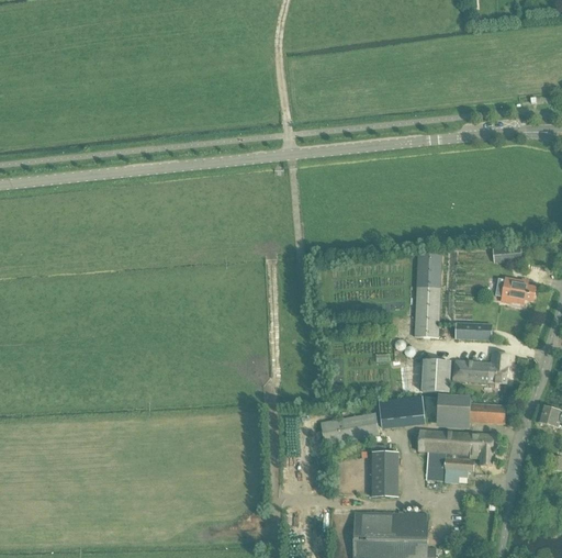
[(495,261),(523,258),(520,245),(494,247),(495,261)]
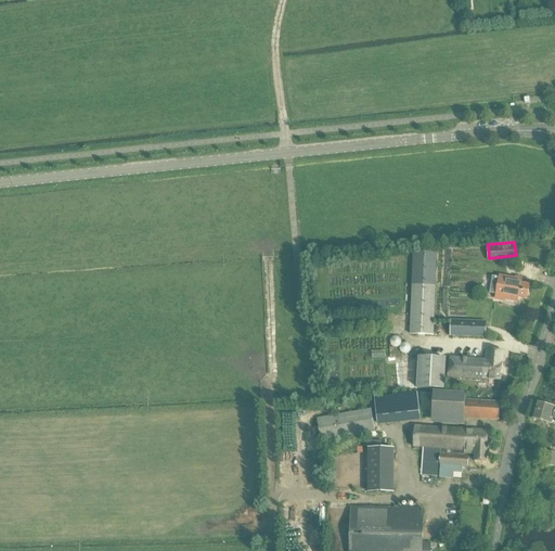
[(434,331),(436,251),(413,250),(410,331),(434,331)]
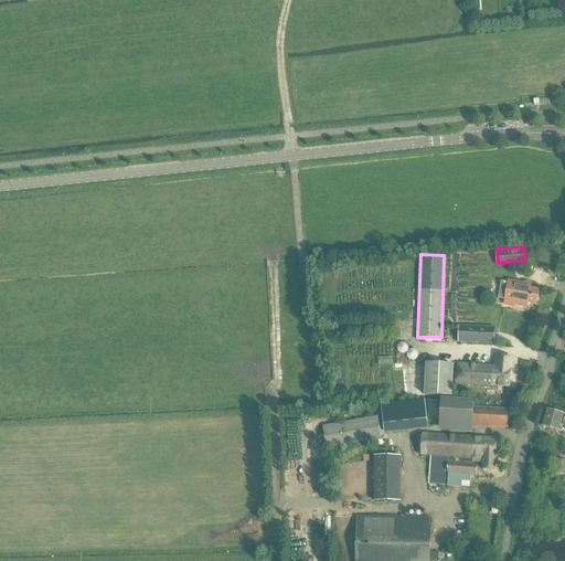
[(536,302),(539,287),(530,286),(531,283),(509,278),(504,300),(512,303),(513,297),(536,302)]
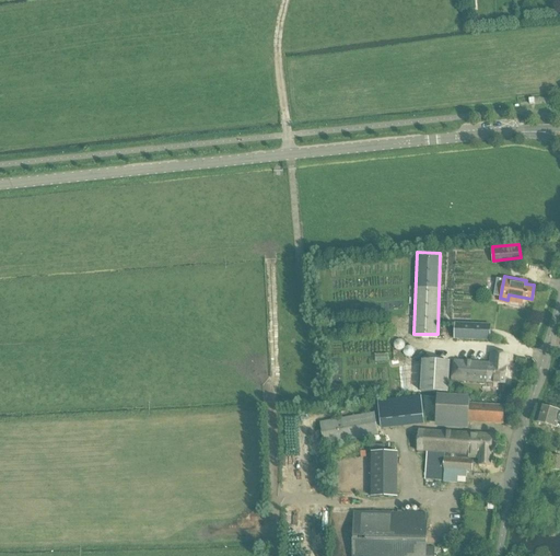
[(489,337),(490,322),(455,320),(454,335),(489,337)]
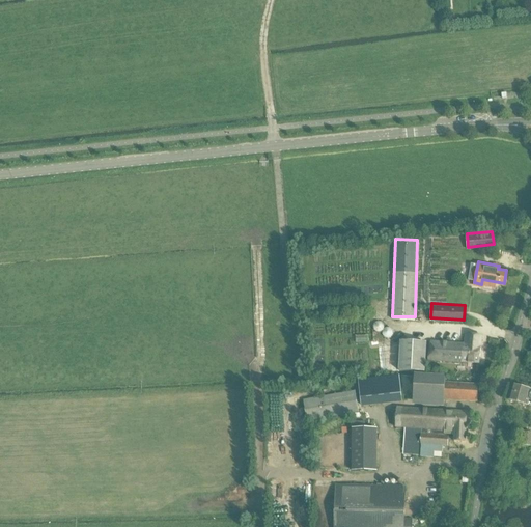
[(478,360),(481,333),(465,331),(464,341),(430,338),(427,357),(478,360)]
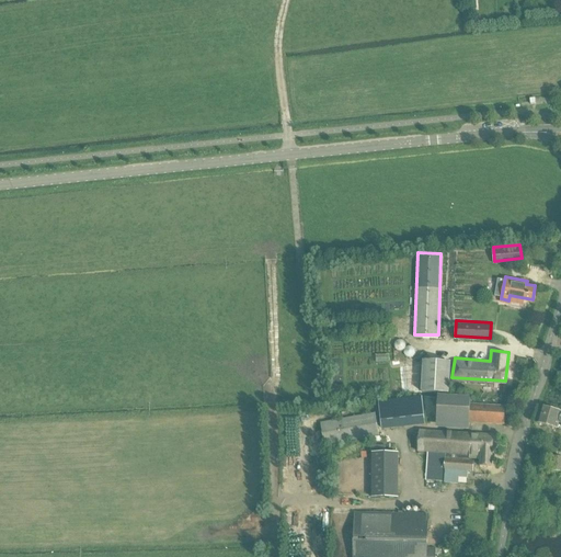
[(422,362),(398,364),(401,391),(421,389),(449,391),(450,360),(422,357),(422,362)]
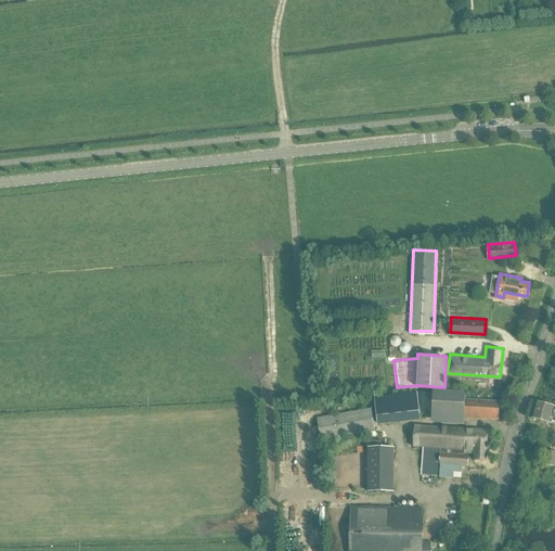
[(376,420),(420,415),(416,387),(373,392),(376,420)]
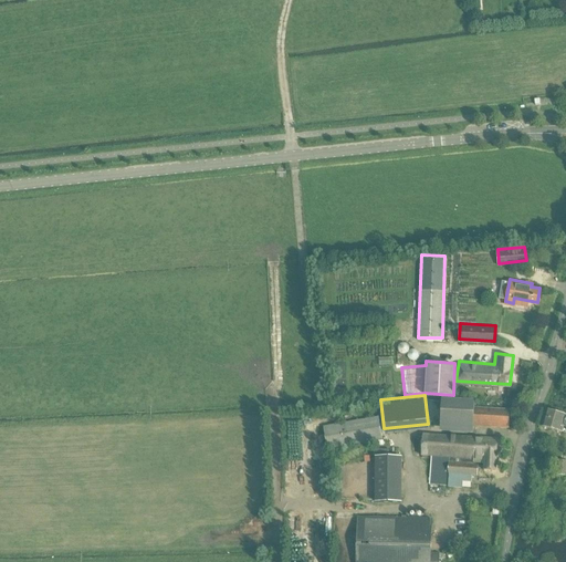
[(507,425),(509,407),(474,406),(474,398),(441,397),(440,424),(474,425),(474,424),(507,425)]
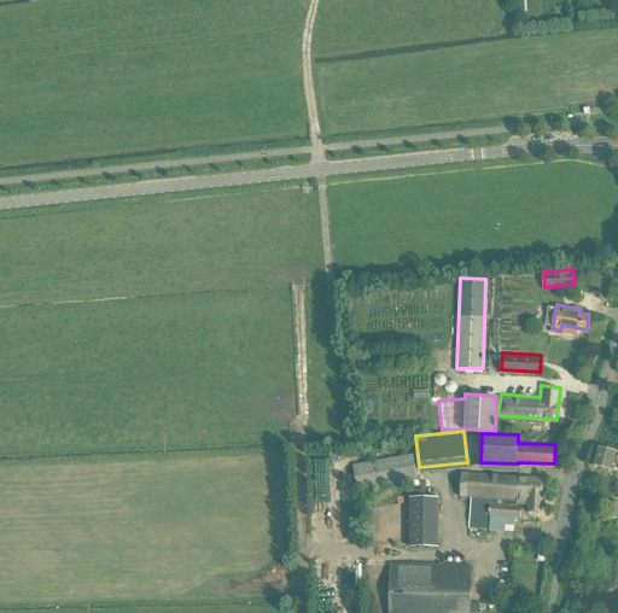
[(617,450),(596,444),(592,462),(613,468),(614,462),(617,462),(617,450)]
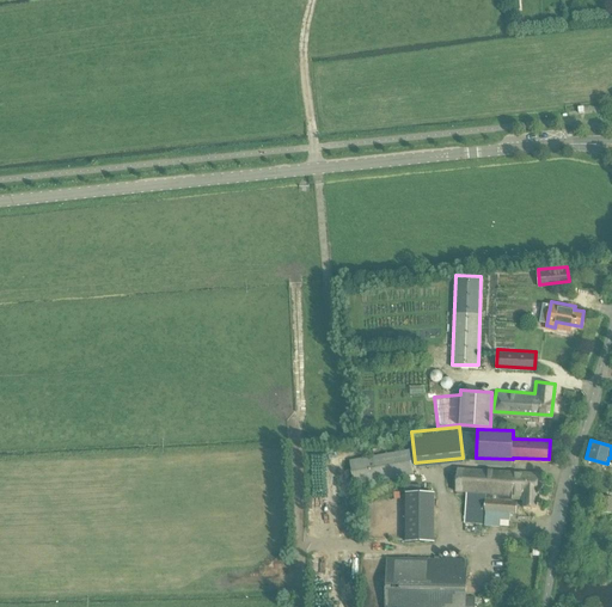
[(354,480),(412,470),(409,448),(349,459),(354,480)]
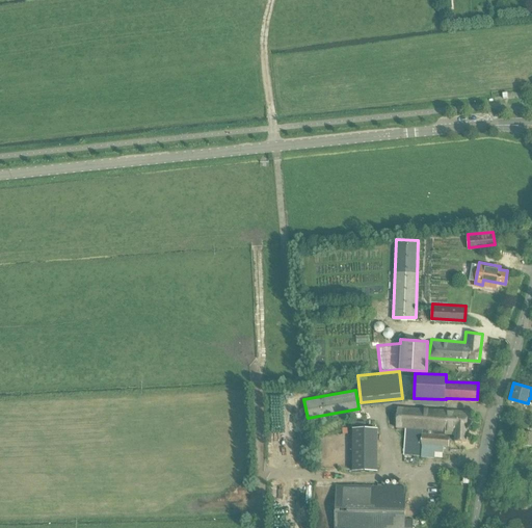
[(397,405),(396,426),(404,426),(403,445),(403,450),(403,452),(421,452),(421,454),(433,455),(433,450),(443,450),(443,444),(448,444),(448,434),(444,434),(445,432),(454,432),(454,439),(466,440),(467,410),(397,405)]
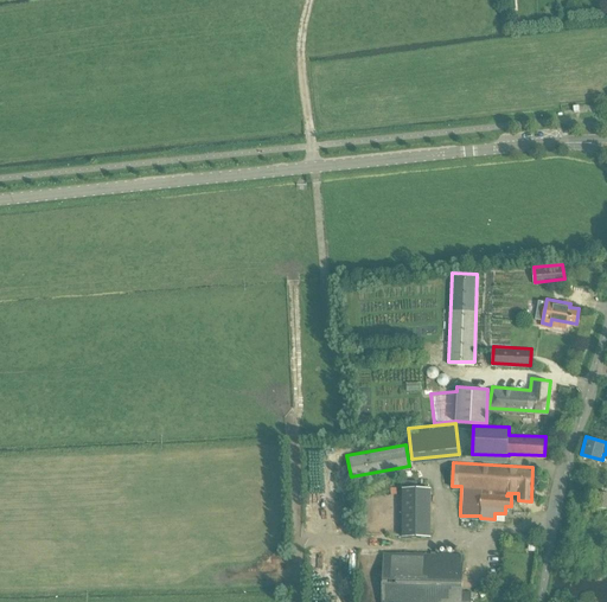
[(428,485),(402,485),(402,536),(428,536),(428,485)]
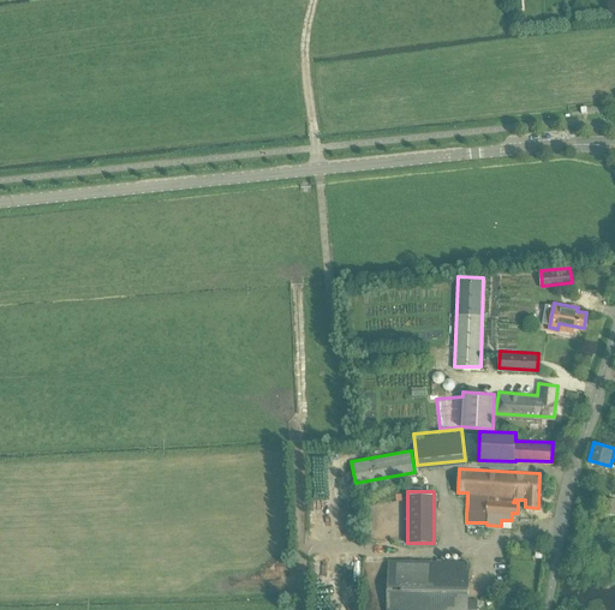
[(614,496),(605,496),(604,513),(614,513),(614,504),(614,496)]
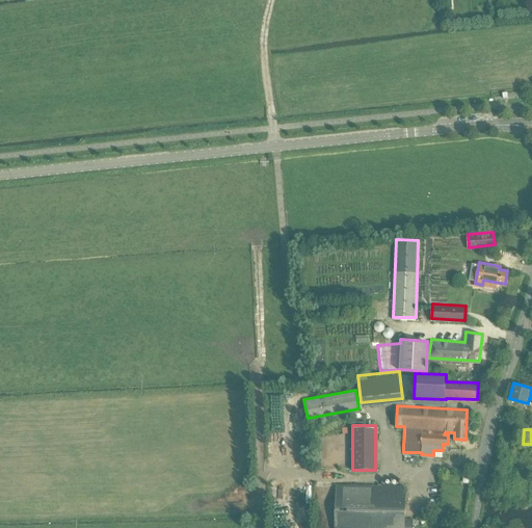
[(411,527),(413,517),(404,517),(405,484),(336,482),(334,527),(411,527)]
